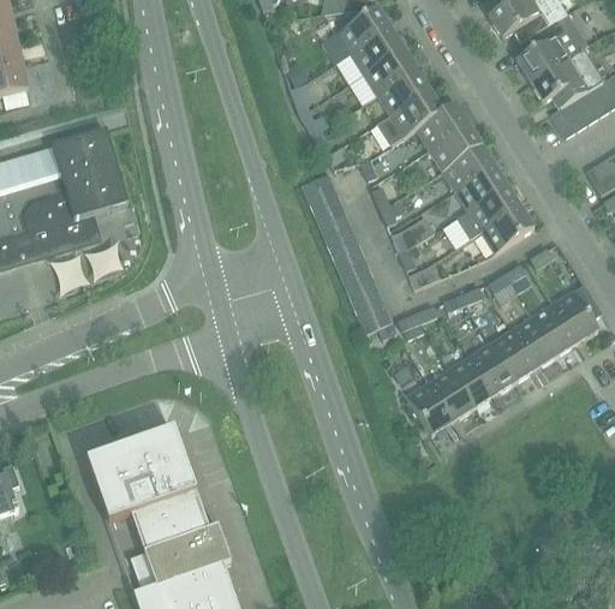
[(0,0),(0,18),(11,16),(6,0),(0,0)]
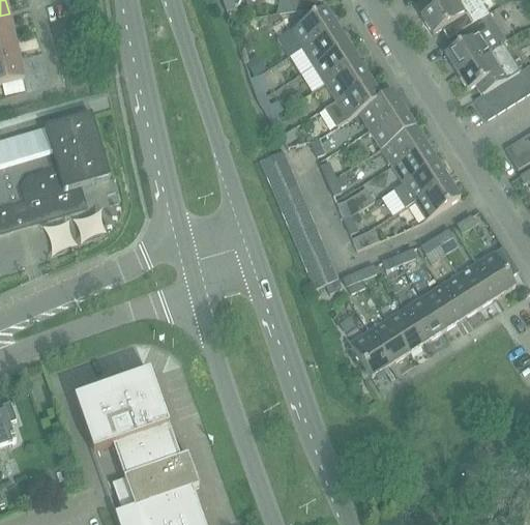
[(223,0),(227,9),(234,6),(232,0),(223,0)]
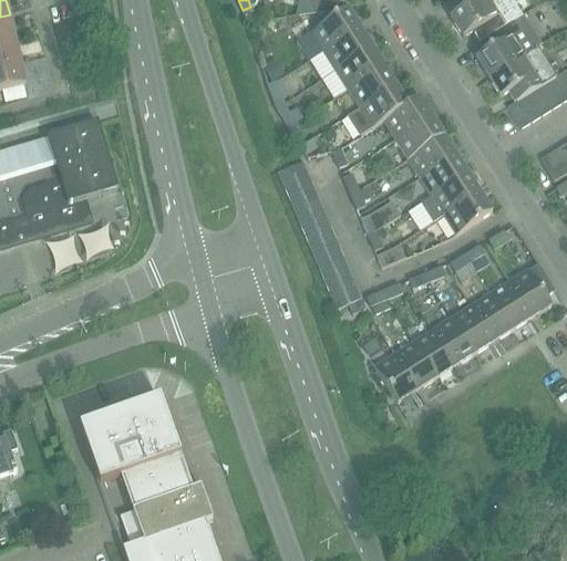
[(481,23),(486,33),(514,17),(523,11),(516,0),(472,0),(450,14),(462,34),(481,23)]
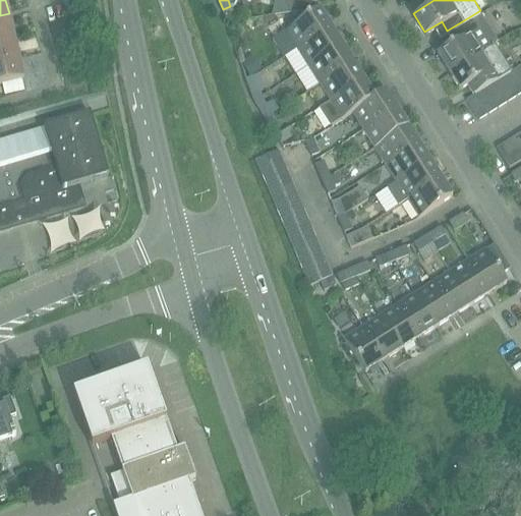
[(286,27),(297,45),(331,24),(320,6),(286,27)]
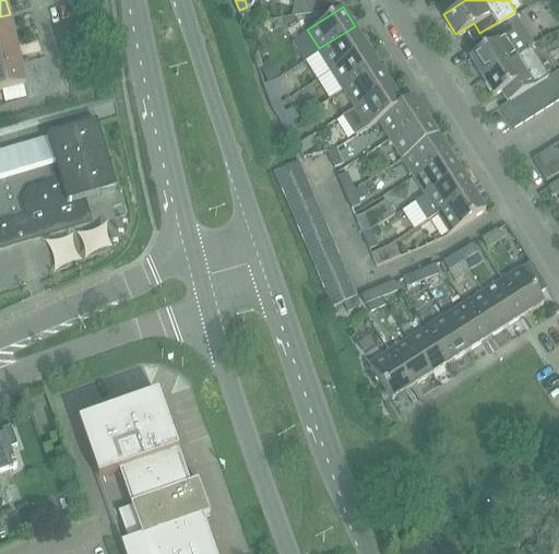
[(468,55),(480,74),(531,43),(531,44),(534,42),(515,11),(507,16),(479,33),(486,44),(468,55)]
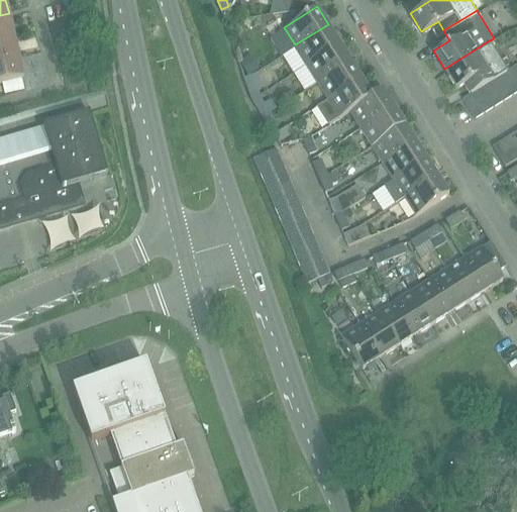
[(0,15),(0,36),(14,34),(9,13),(0,15)]
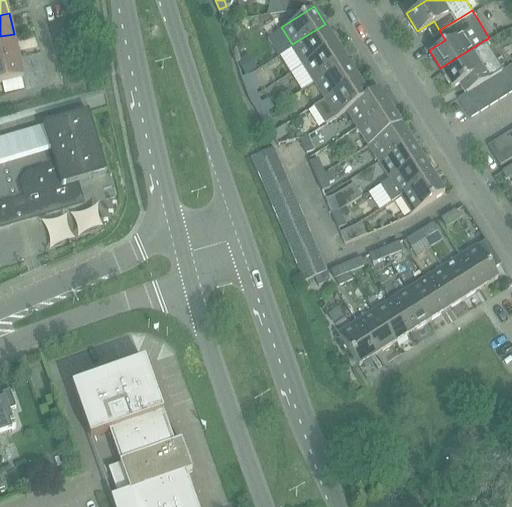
[(292,44),(303,61),(336,41),(325,24),(292,44)]
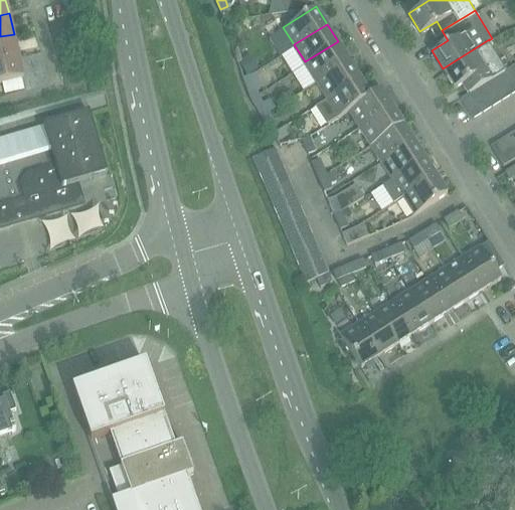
[(0,36),(0,57),(18,53),(14,34),(0,36)]
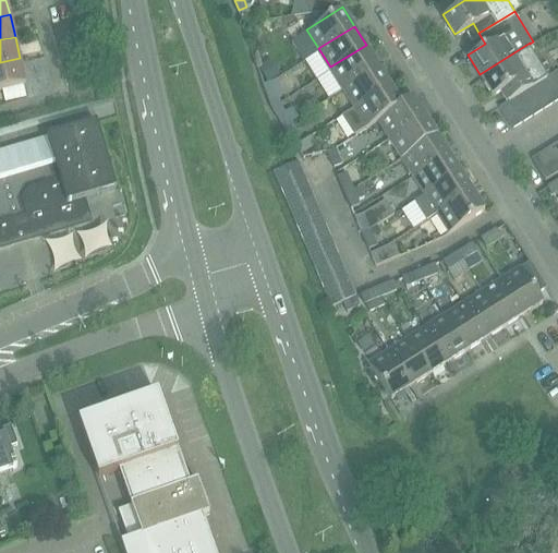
[(530,84),(541,77),(548,72),(530,44),(530,43),(480,74),(492,93),(509,82),(516,93),(520,91),(530,84)]
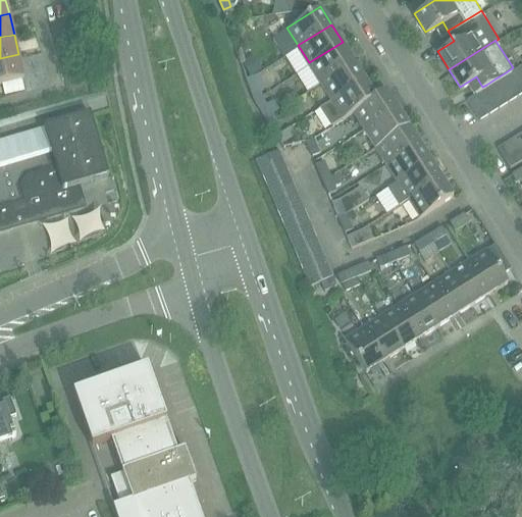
[(309,62),(320,81),(354,59),(343,42),(309,62)]
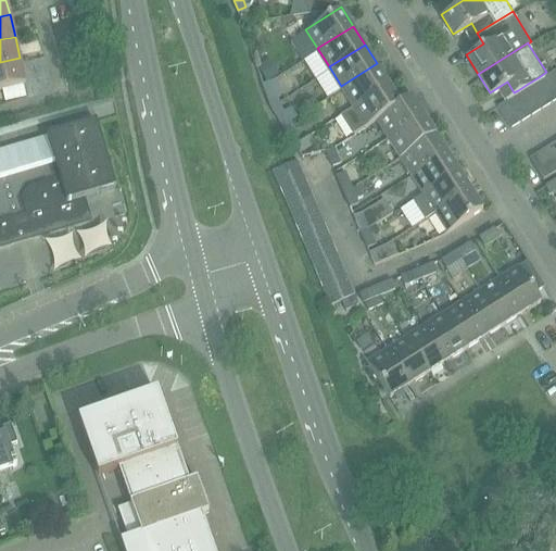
[(268,57),(257,63),(257,64),(267,78),(270,76),(278,72),(268,57)]
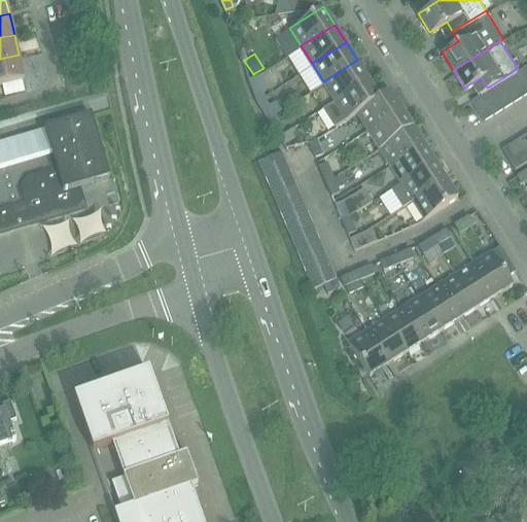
[(19,55),(0,59),(0,81),(24,76),(19,55)]
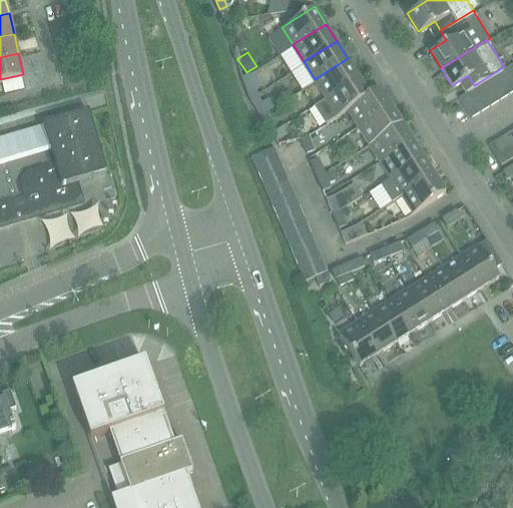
[(315,79),(326,96),(359,75),(348,58),(315,79)]
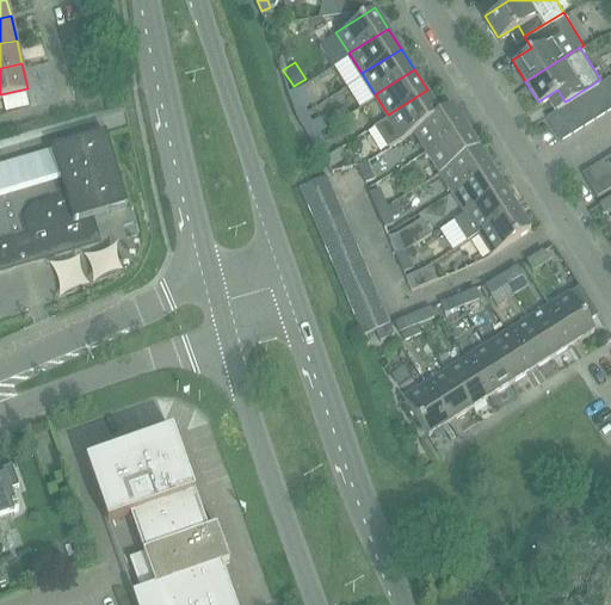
[(610,91),(603,78),(600,79),(592,85),(606,109),(610,105),(610,91)]
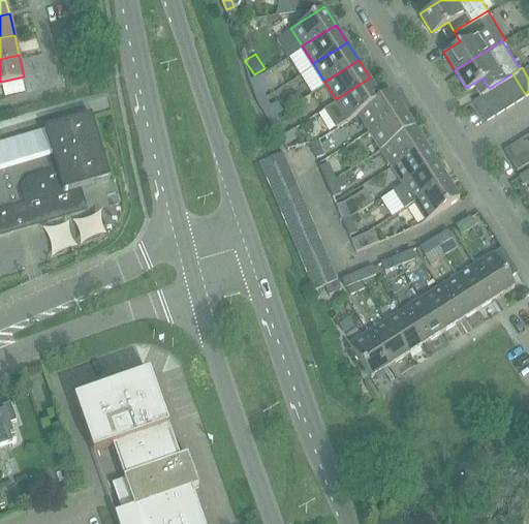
[(257,73),(249,76),(255,92),(262,89),(257,73)]
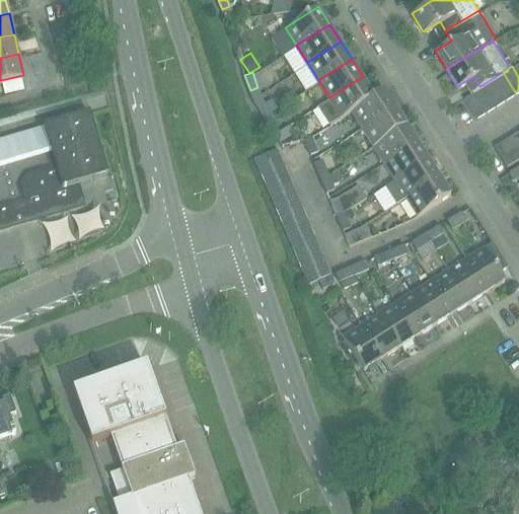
[(503,72),(493,78),(506,98),(515,92),(503,72)]
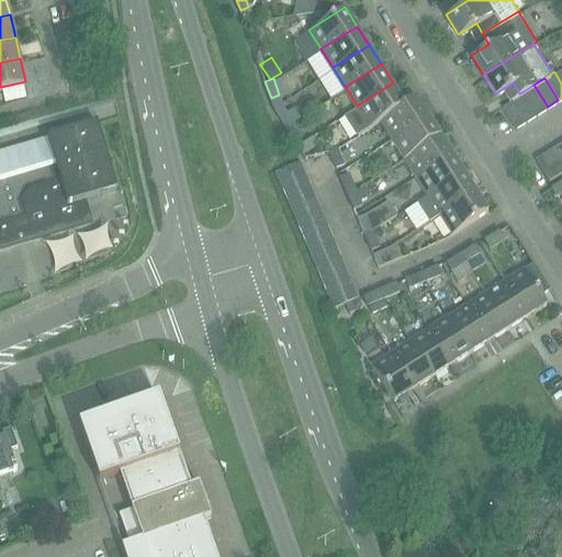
[(357,133),(380,119),(379,118),(404,102),(404,101),(393,82),(345,113),(357,133)]
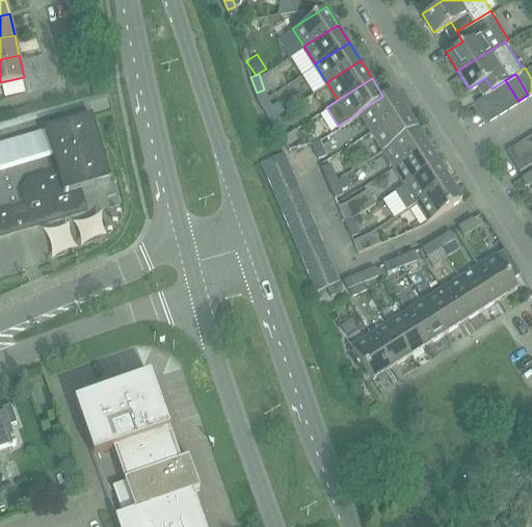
[(505,80),(496,86),(508,107),(519,101),(505,80)]
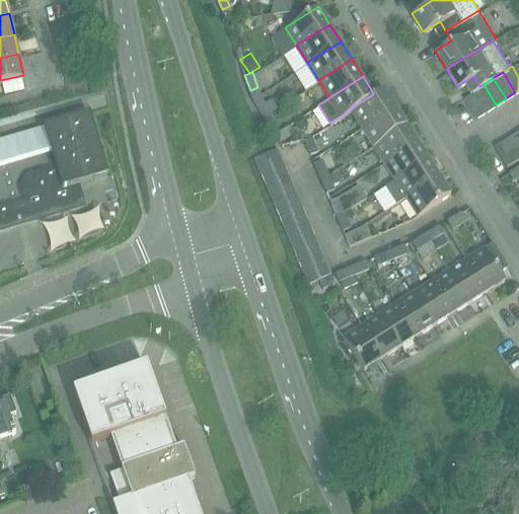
[(484,84),(479,86),(473,90),(487,111),(496,104),(484,84)]
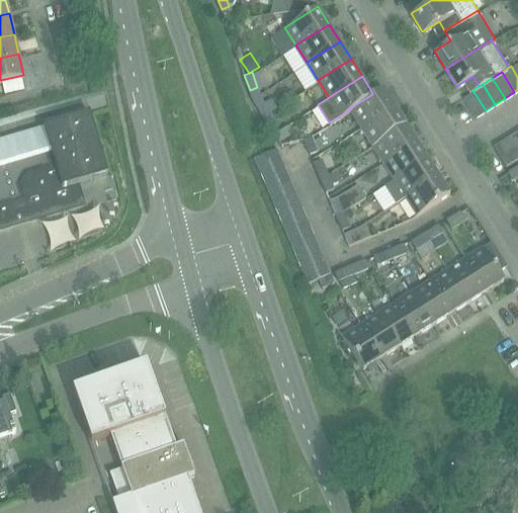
[(349,108),(350,109),(360,126),(394,104),(382,87),(372,93),(372,94),(349,108)]
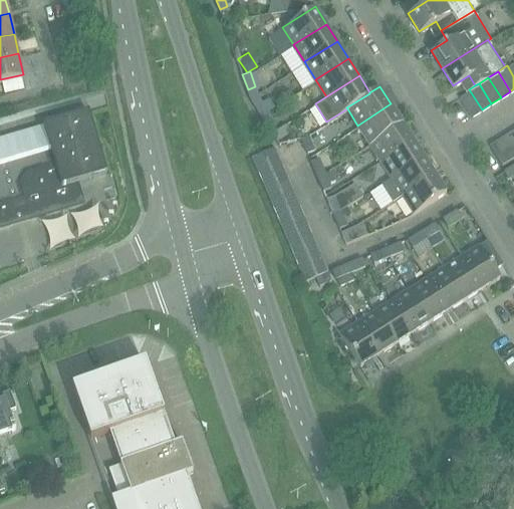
[(482,109),(469,89),(459,95),(472,115),(482,109)]
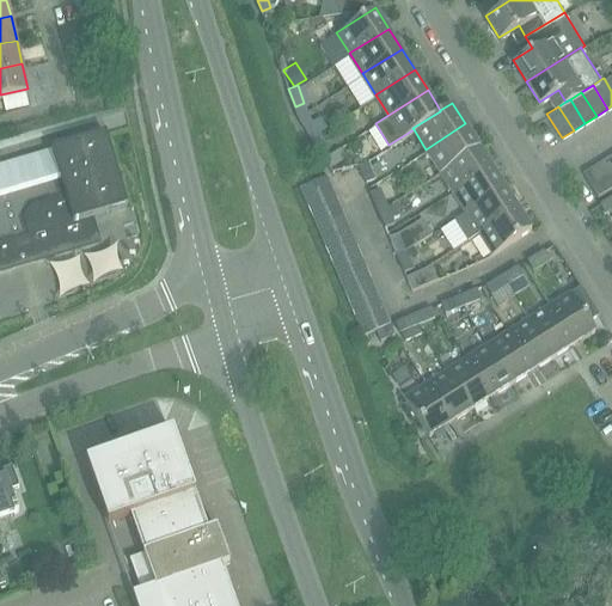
[(300,120),(311,135),(318,130),(308,114),(300,120)]
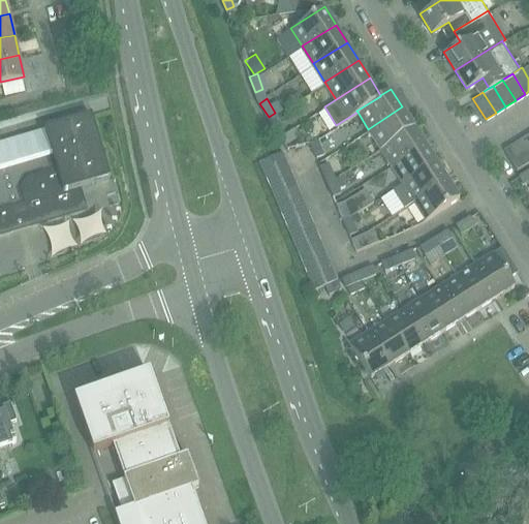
[(368,129),(379,147),(413,124),(402,106),(368,129)]
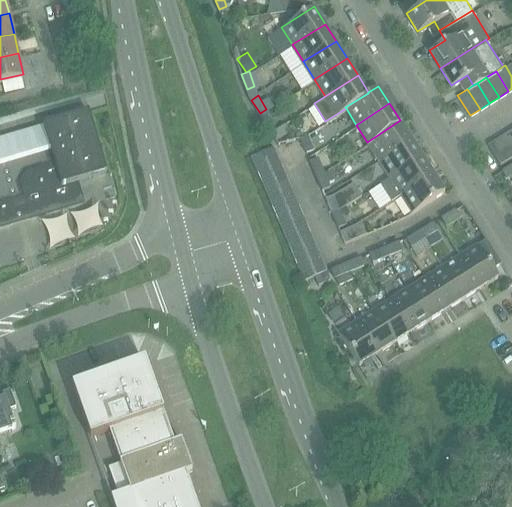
[(0,223),(10,221),(7,213),(8,213),(7,210),(26,205),(27,207),(28,207),(30,215),(76,202),(70,182),(78,179),(99,173),(106,171),(88,109),(80,111),(44,122),(0,134),(0,223)]
